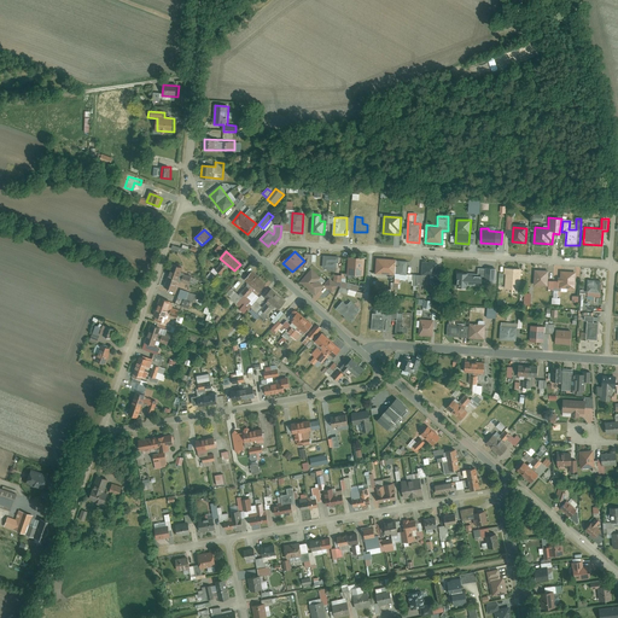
[(339,256),(325,256),(324,270),(338,270),(339,256)]
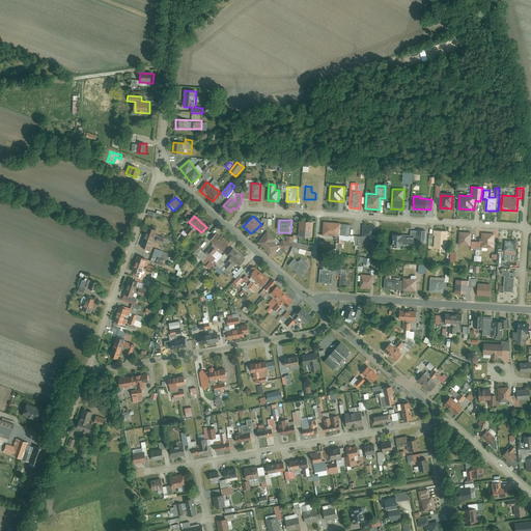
[(299,222),(298,235),(312,236),(313,223),(304,222),(299,222)]
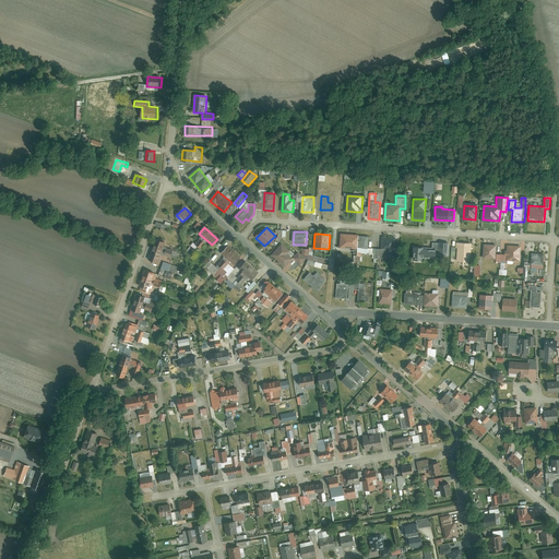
[(370,236),(342,234),(341,247),(369,249),(370,236)]
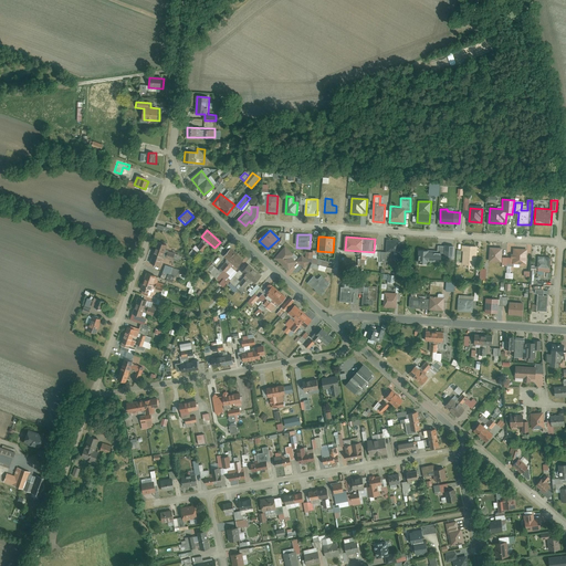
[(399,242),(387,241),(386,252),(398,253),(399,242)]
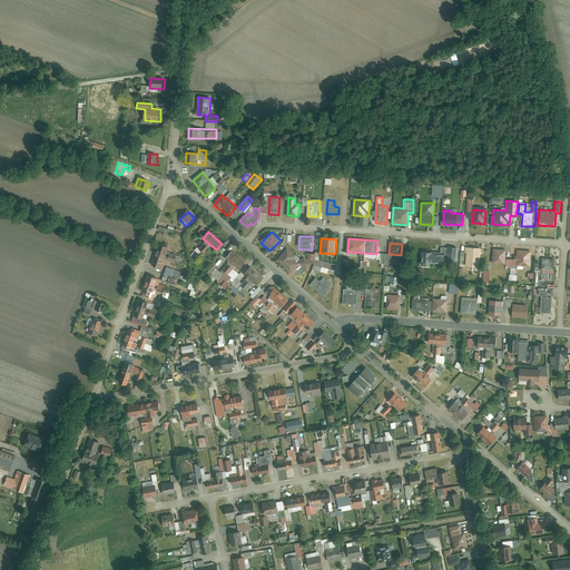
[(157,245),(150,266),(163,271),(165,265),(174,267),(178,257),(167,253),(168,248),(157,245)]
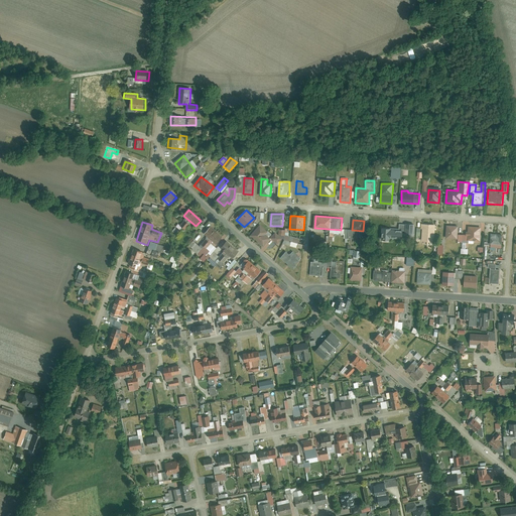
[(384,229),(383,241),(403,242),(404,225),(397,224),(396,230),(384,229)]
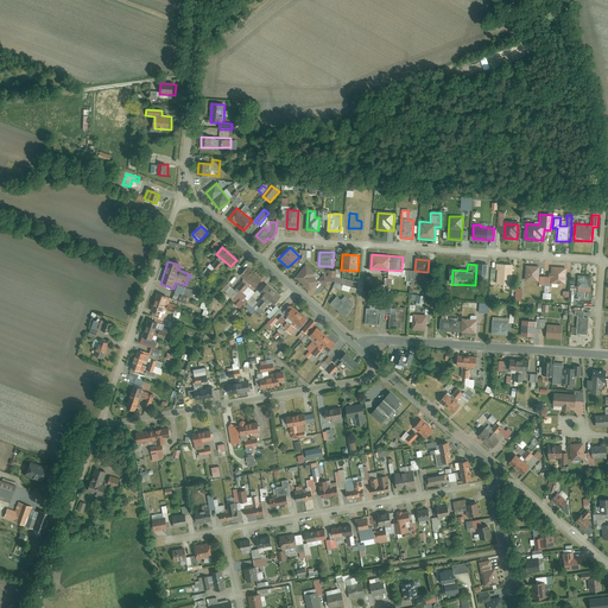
[(305,265),(295,278),(312,292),(321,283),(325,287),(331,280),(323,273),(321,277),(305,265)]
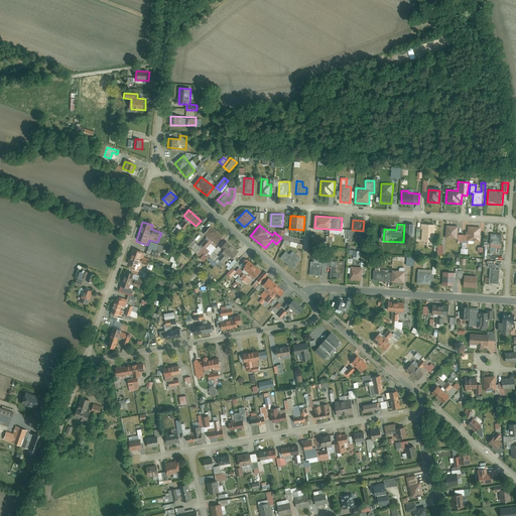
[(434,243),(435,226),(421,225),(421,242),(434,243)]
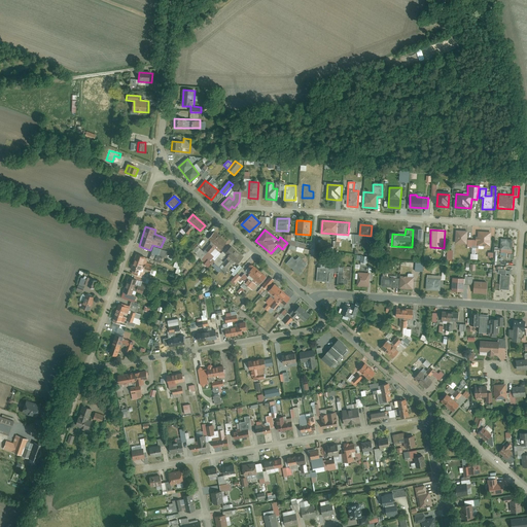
[(467,232),(455,232),(455,245),(491,247),(491,234),(478,233),(478,240),(467,239),(467,232)]
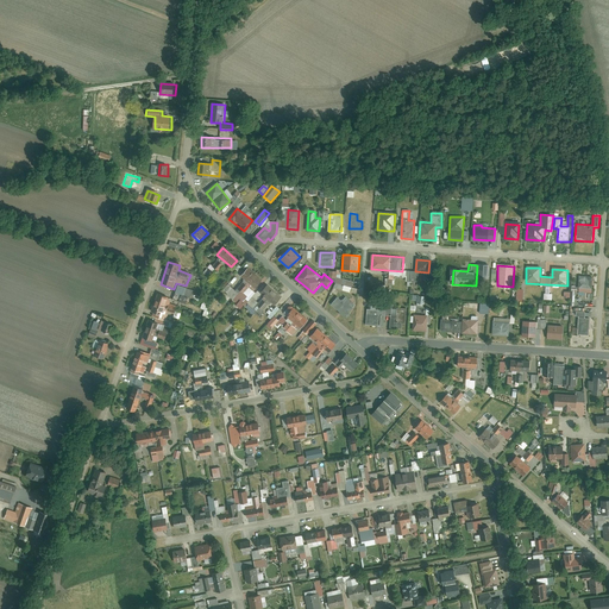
[(249,269),(242,276),(253,288),(261,280),(249,269)]
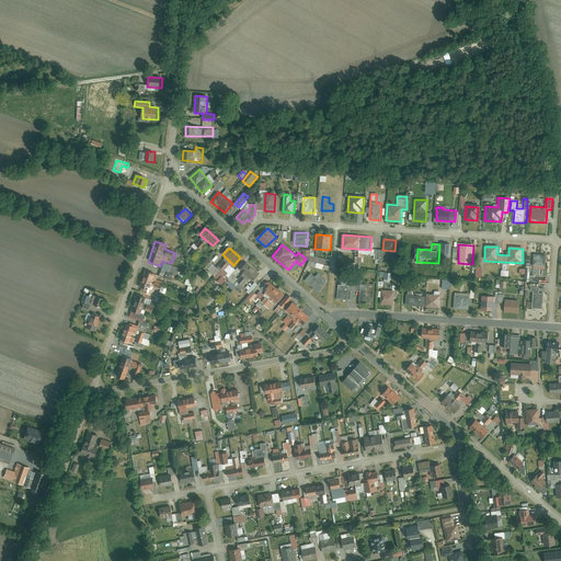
[(378,251),(378,260),(390,261),(391,251),(378,251)]
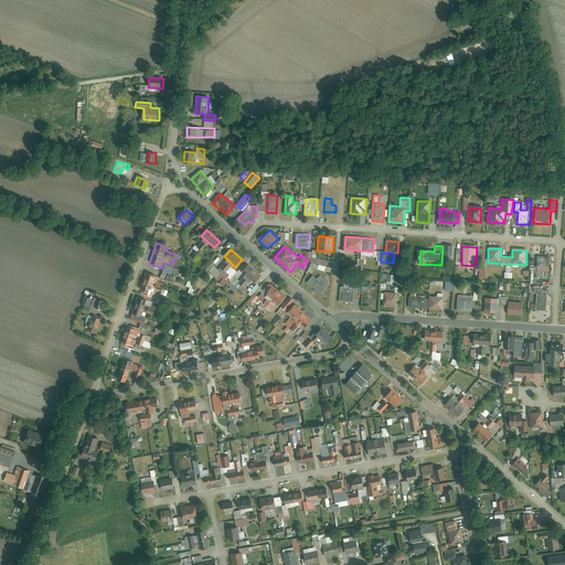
[(550,273),(551,257),(536,256),(535,272),(550,273)]
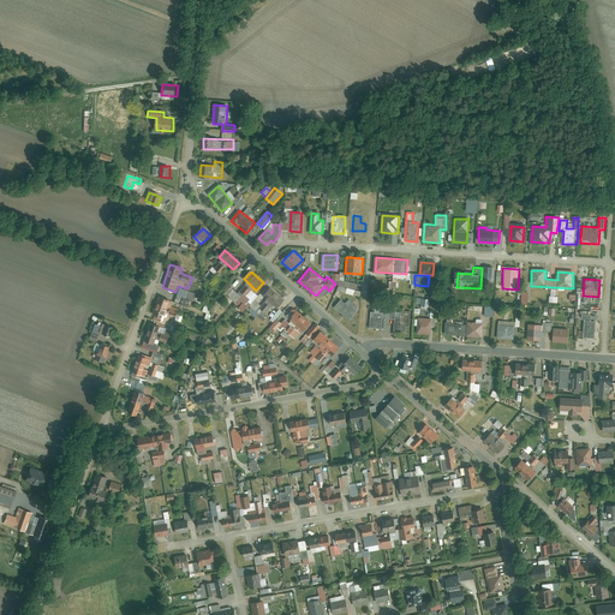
[(341,281),(338,291),(353,297),(357,286),(341,281)]
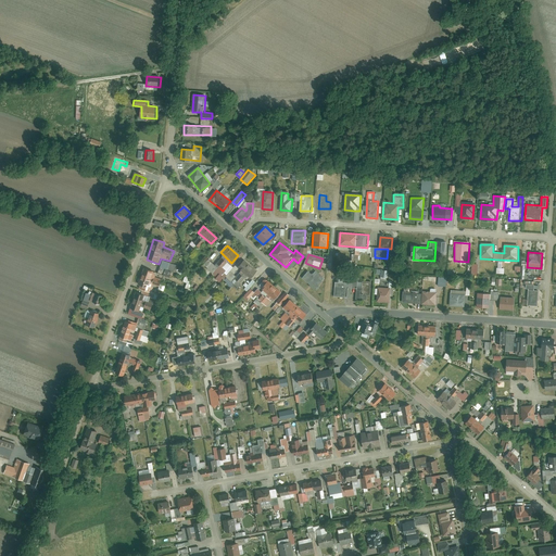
[(238,274),(241,272),(252,281),(260,273),(243,258),(234,269),(238,274)]
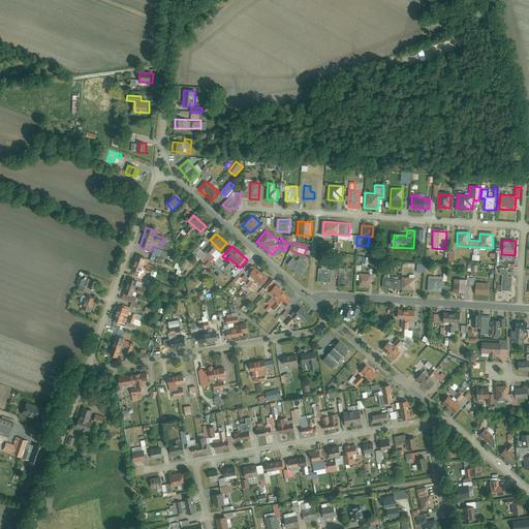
[(296,254),(286,266),(302,277),(310,266),(296,254)]
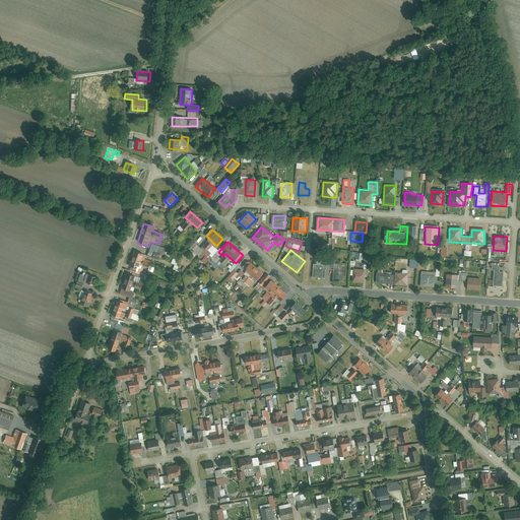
[(146,256),(135,252),(129,270),(141,273),(143,266),(149,268),(151,262),(145,260),(146,256)]
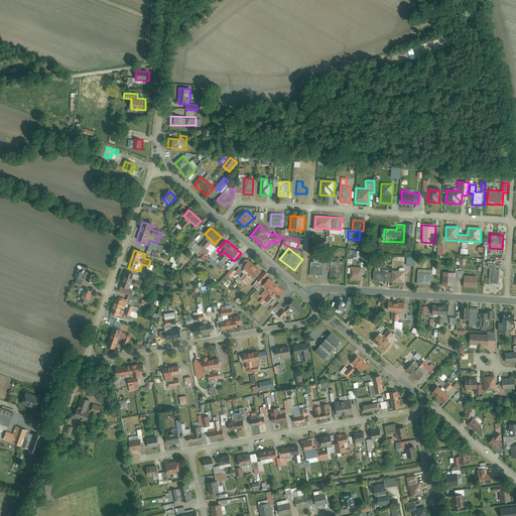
[(344,276),(345,261),(332,260),(332,256),(327,256),(327,268),(332,268),(331,276),(344,276)]
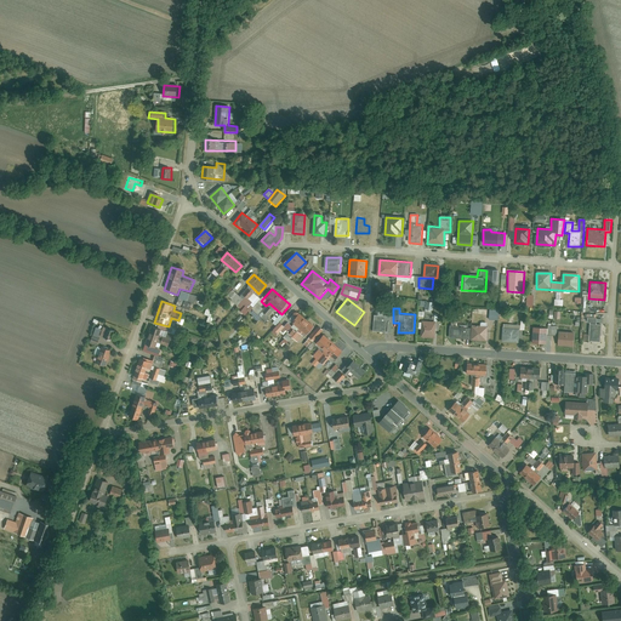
[(377,312),(377,315),(374,315),(372,331),(392,332),(393,317),(383,315),(383,312),(377,312)]
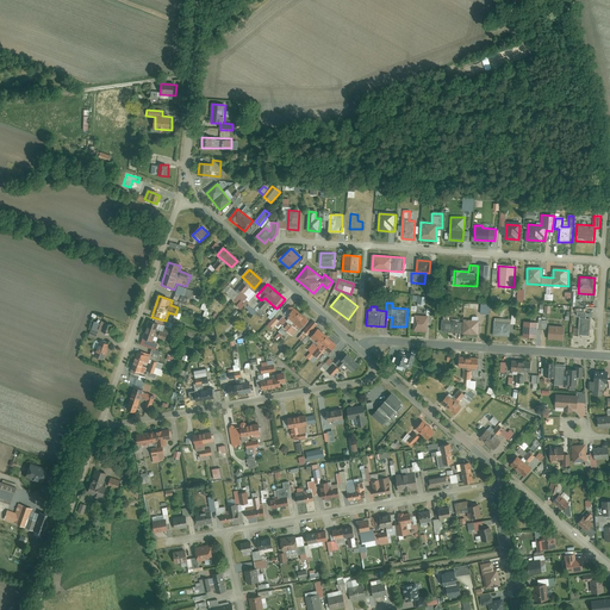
[(293,310),(287,316),(300,329),(306,322),(293,310)]
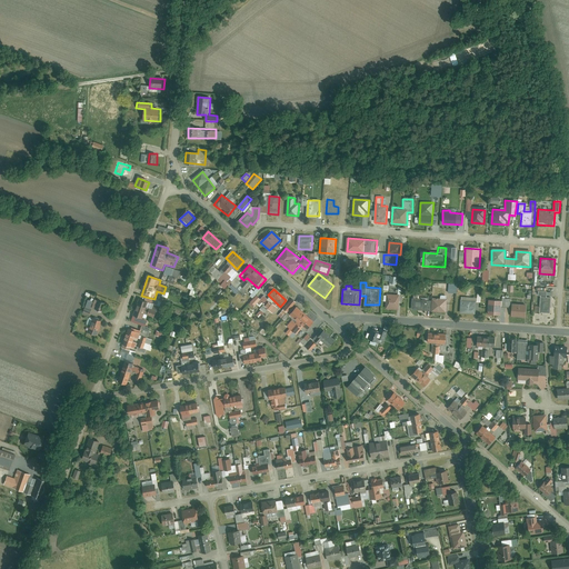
[(541,313),(551,313),(551,292),(537,292),(537,296),(542,296),(541,313)]
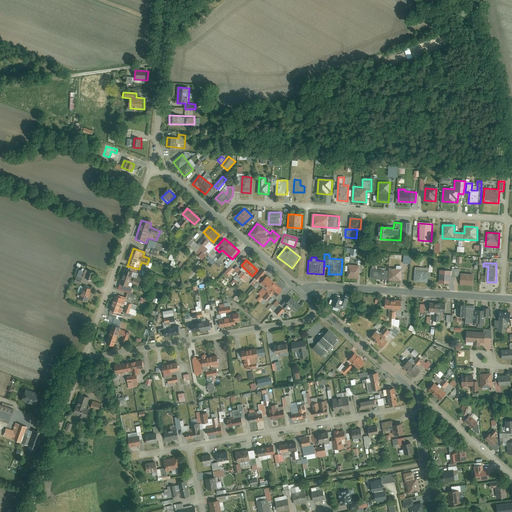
[(348,264),(347,278),(359,279),(359,265),(348,264)]
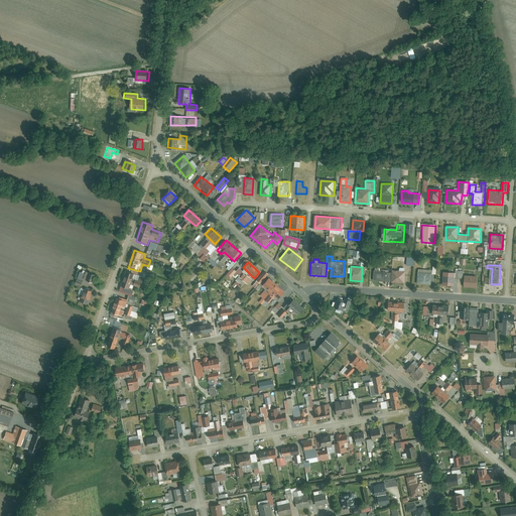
[(399,268),(399,271),(374,270),(373,281),(404,283),(405,271),(404,271),(404,268),(399,268)]
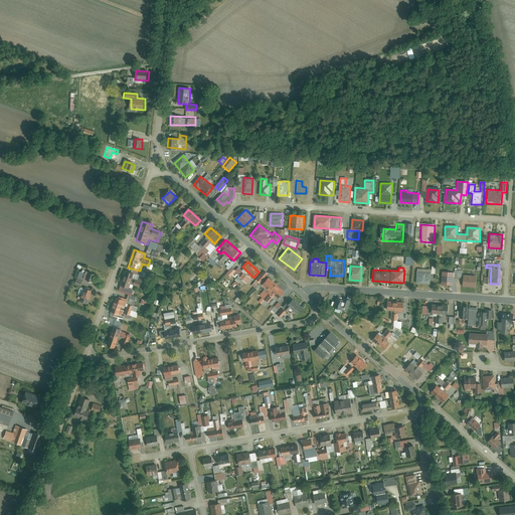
[(432,273),(431,273),(431,270),(417,269),(417,272),(416,272),(415,284),(431,285),(432,273)]
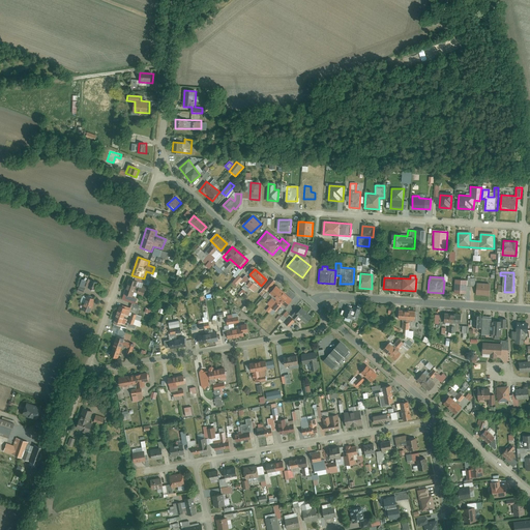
[(455,280),(454,294),(467,294),(467,286),(475,287),(475,276),(468,276),(468,280),(455,280)]
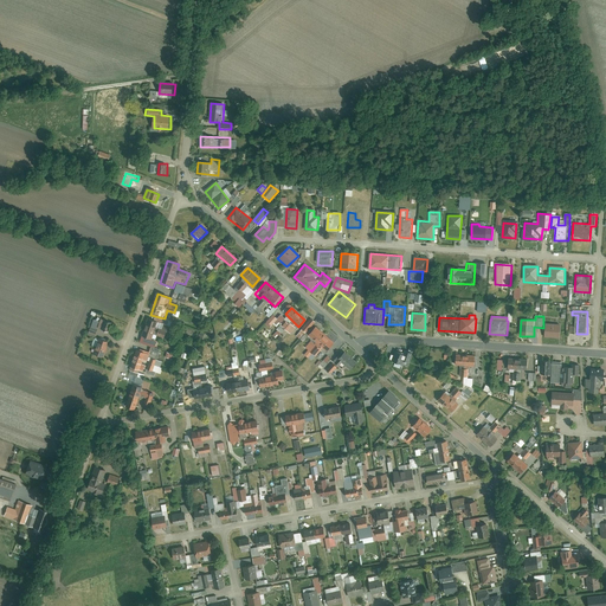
[(169,326),(149,318),(142,336),(152,340),(154,334),(165,339),(169,326)]
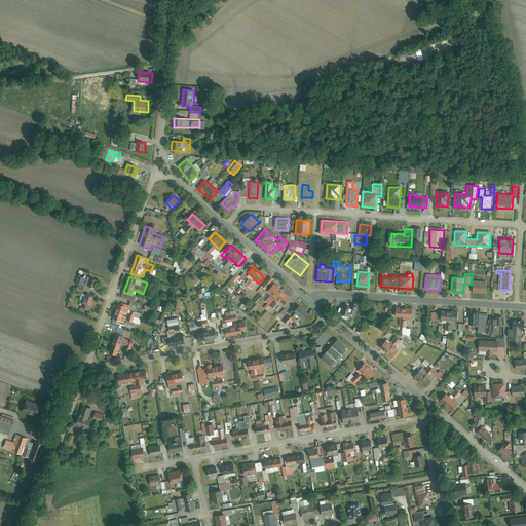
[(269,276),(262,286),(265,289),(273,278),(269,276)]
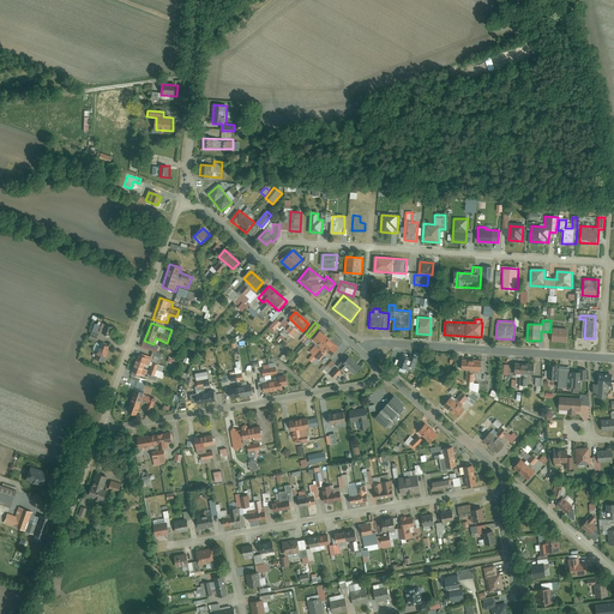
[(98,333),(110,337),(114,329),(102,324),(98,333)]
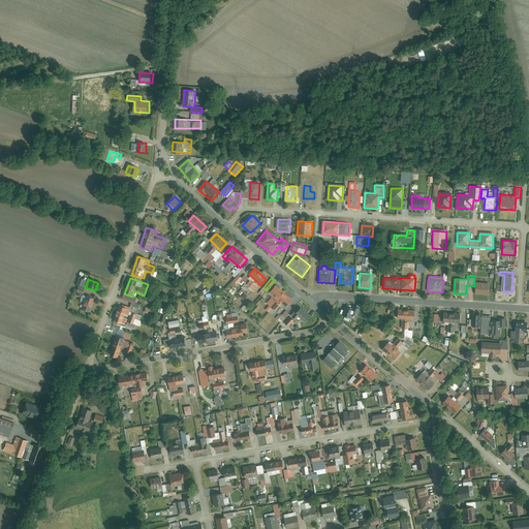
[(475,284),(475,294),(489,296),(489,284),(475,284)]
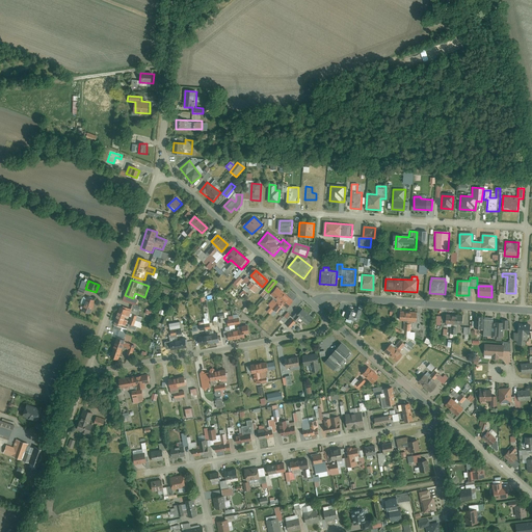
[(276,289),(272,294),(286,307),(291,301),(276,289)]
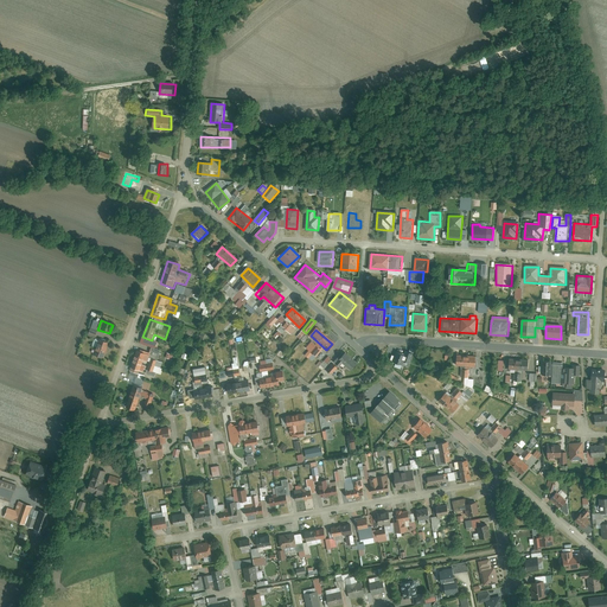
[(93,355),(104,359),(110,344),(98,339),(93,355)]
